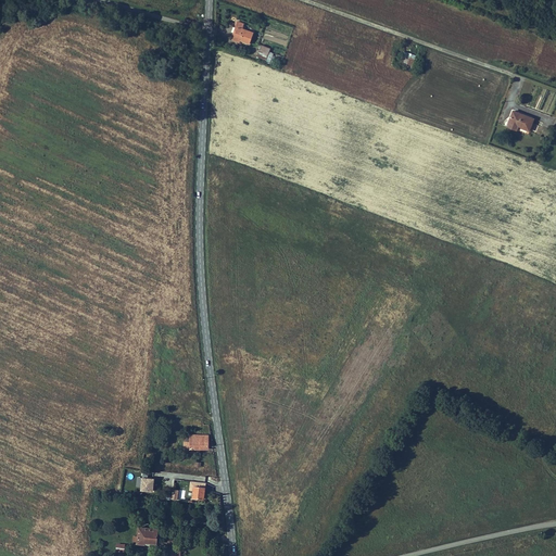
[(234,30),(236,32),(235,34),(232,38),(240,40),(249,45),(253,33),(242,28),(243,24),(237,21),(234,30)]
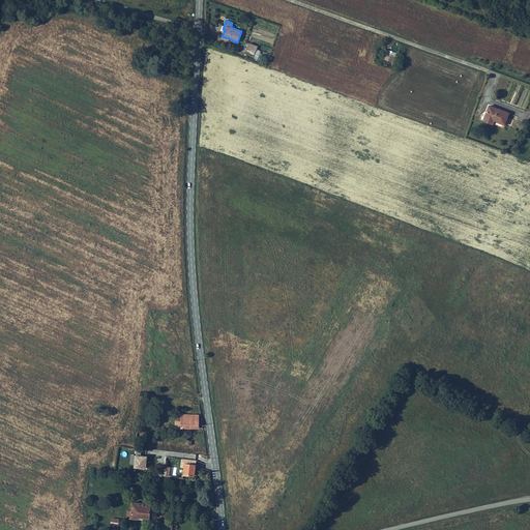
[(245,54),(253,57),(256,51),(247,48),(245,54)]
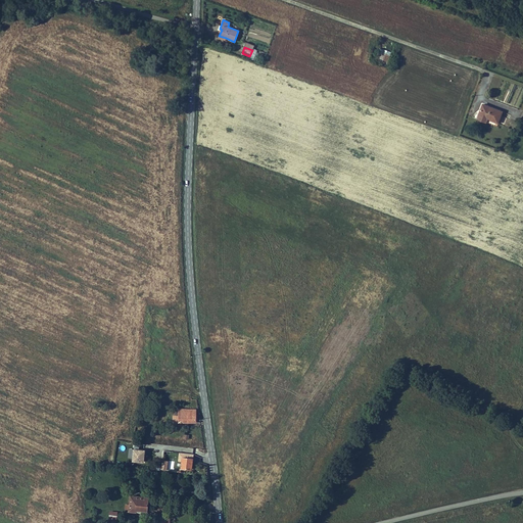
[(381,56),(378,54),(376,60),(387,64),(387,62),(380,59),(381,56)]
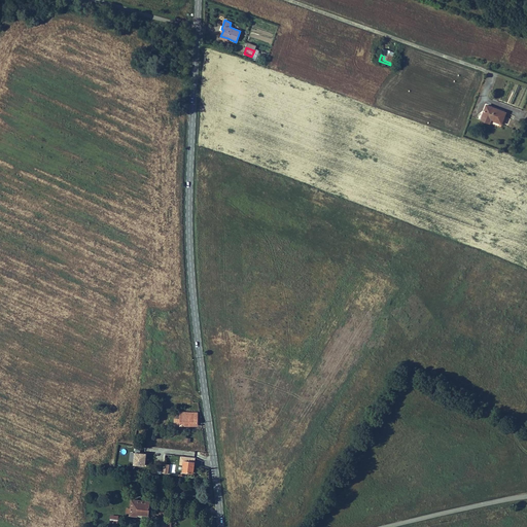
[(501,124),(503,116),(505,112),(486,105),(482,116),(490,119),(501,124)]
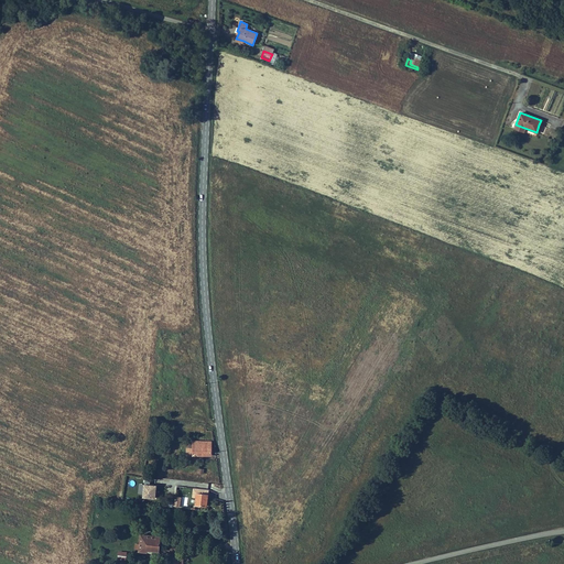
[(212,442),(186,441),(187,455),(212,455),(212,442)]
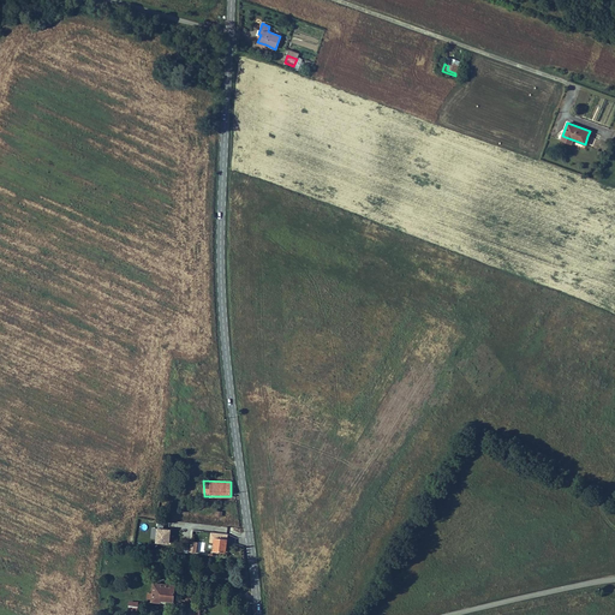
[(155,530),(139,527),(139,537),(145,537),(145,532),(155,533),(155,530)]
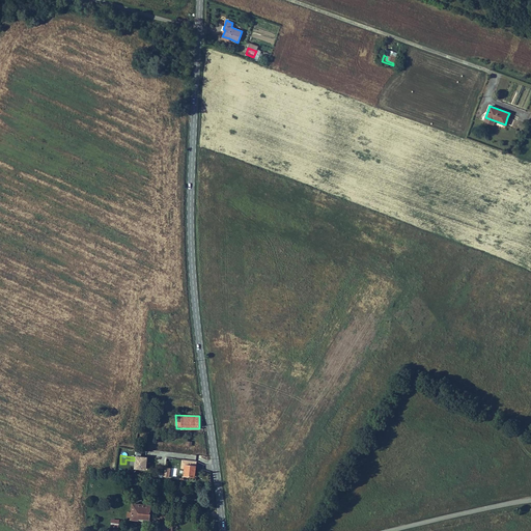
[(186,463),(182,462),(182,469),(185,469),(184,475),(194,476),(196,466),(186,464),(186,463)]
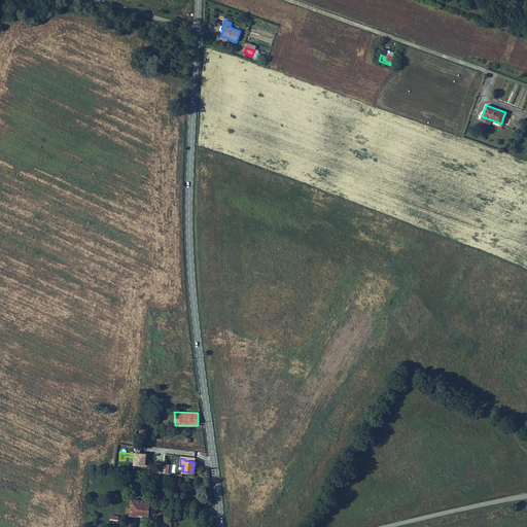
[(149,501),(132,499),(130,515),(137,516),(137,513),(148,515),(149,501)]
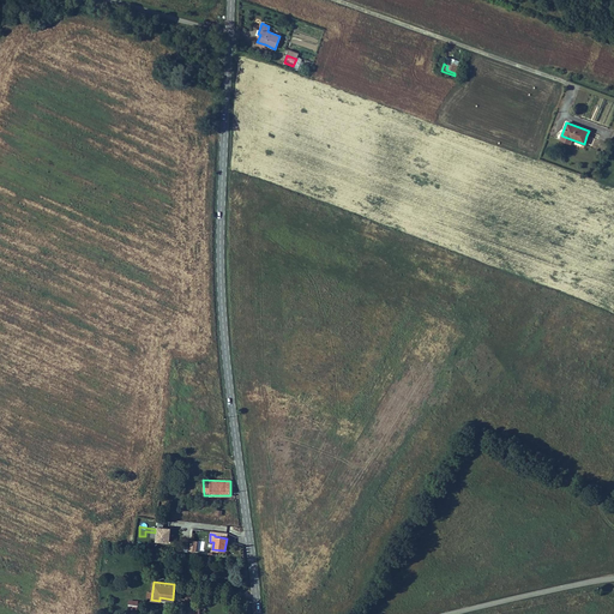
[(128,599),(128,609),(138,609),(138,600),(128,599)]
